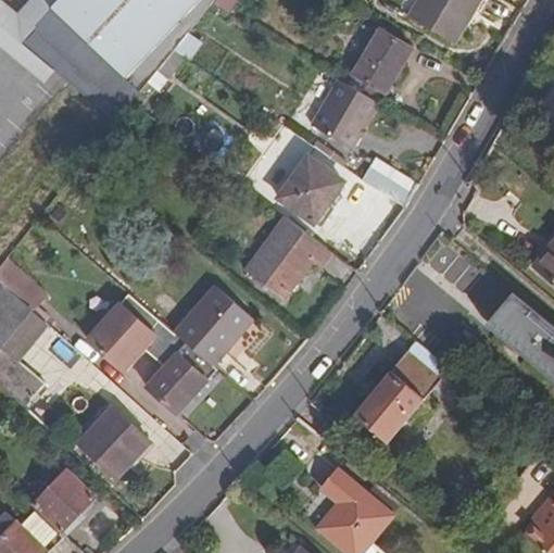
[(39,20),(57,0),(0,0),(0,42),(45,86),(61,70),(68,76),(84,61),(39,20)]
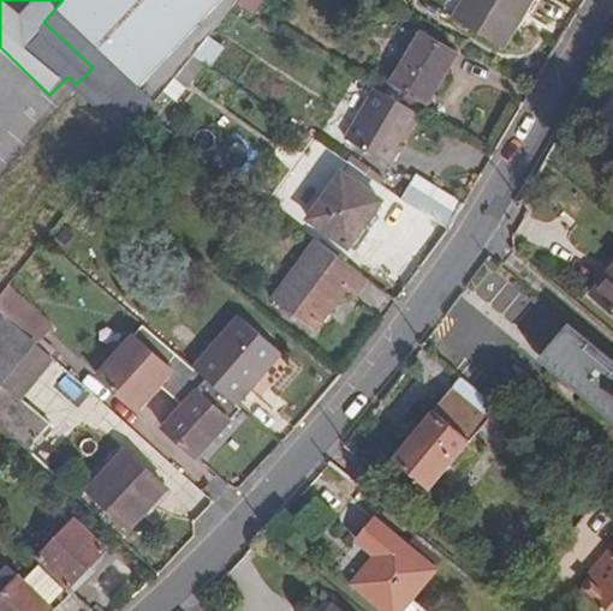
[(93,67),(134,105),(227,0),(63,0),(43,22),(93,67)]
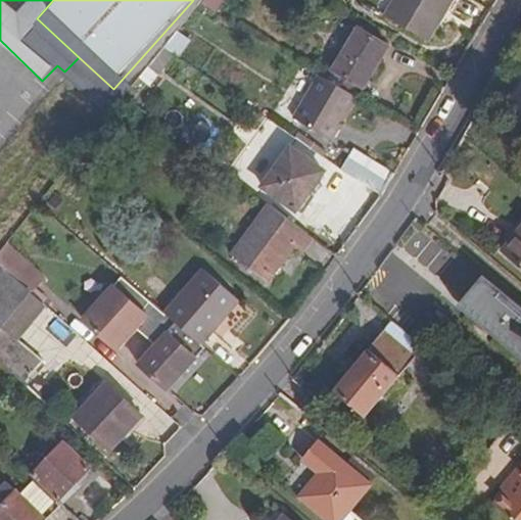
[(202,0),(202,1),(218,10),(223,0),(202,0)]
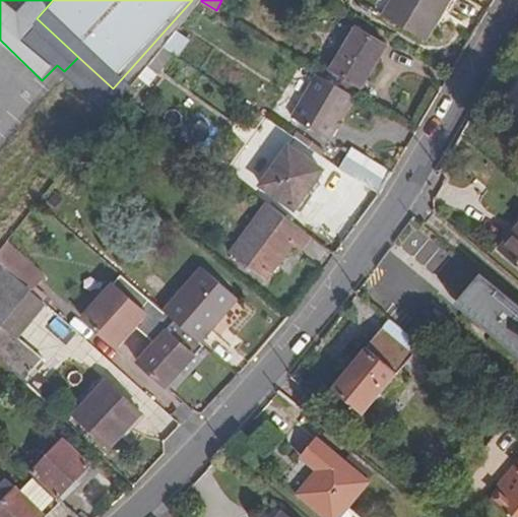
[(387,0),(381,12),(424,38),(446,0),(387,0)]
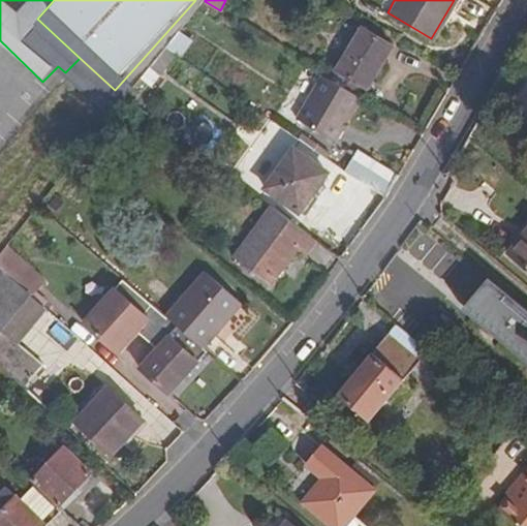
[(335,68),(365,86),(390,44),(360,26),(335,68)]
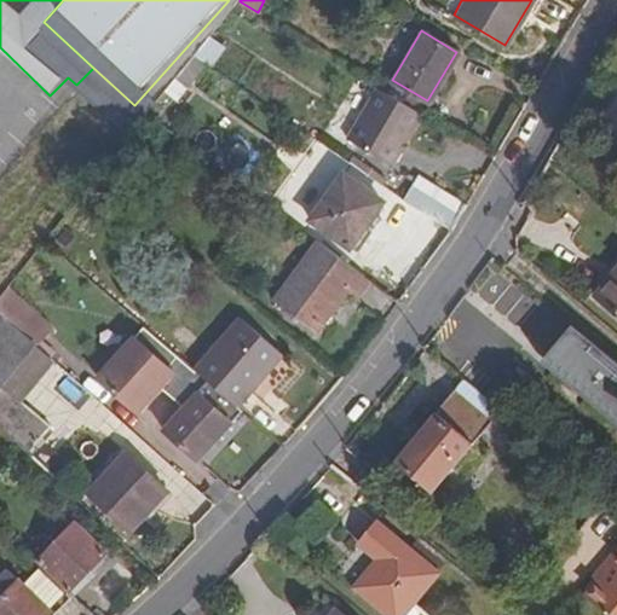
[(176,96),(221,45),(212,35),(165,86),(176,96)]
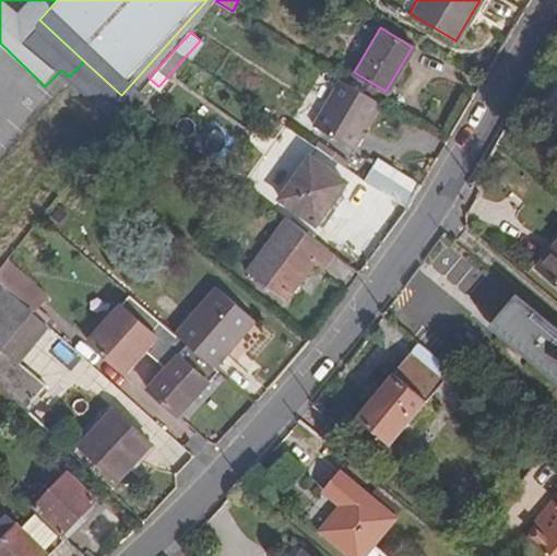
[(380,103),(340,79),(312,123),(353,146),(380,103)]
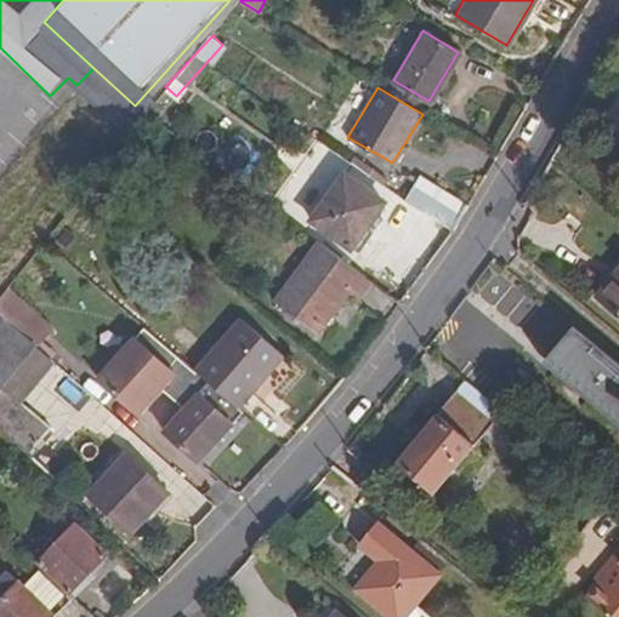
[(384,200),(341,171),(307,218),(348,247),(384,200)]
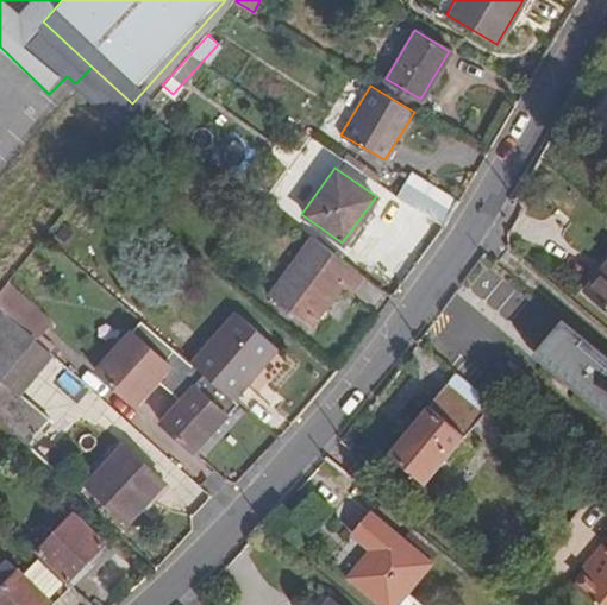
[(410,172),(396,195),(442,224),(456,200),(410,172)]
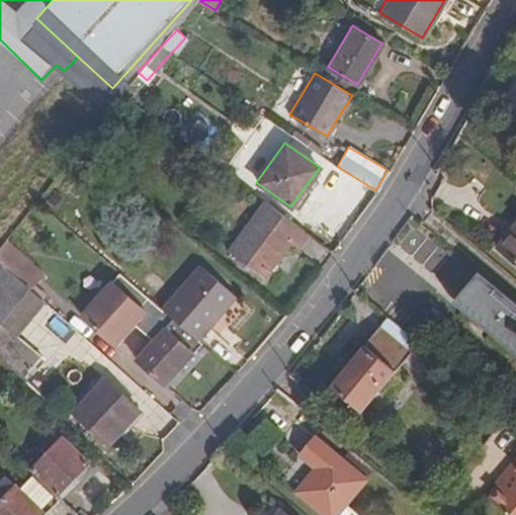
[(515,165),(515,158),(514,157),(505,167),(511,172),(515,165)]
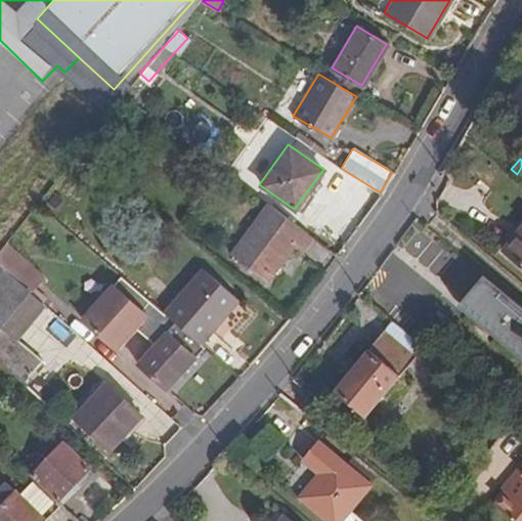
[(311,236),(267,204),(230,253),(265,279),(292,244),(301,249),(311,236)]
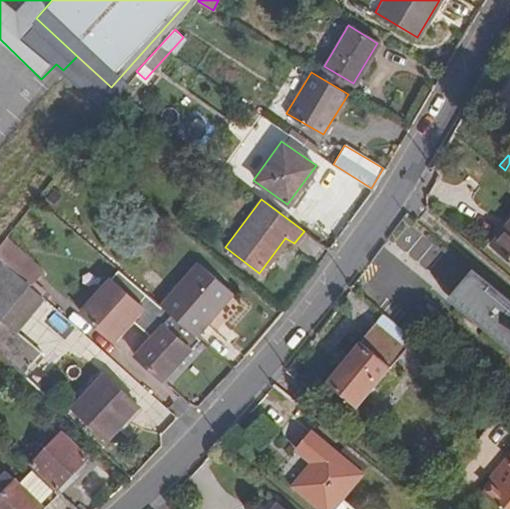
[(509,258),(509,219),(491,242),(509,258)]
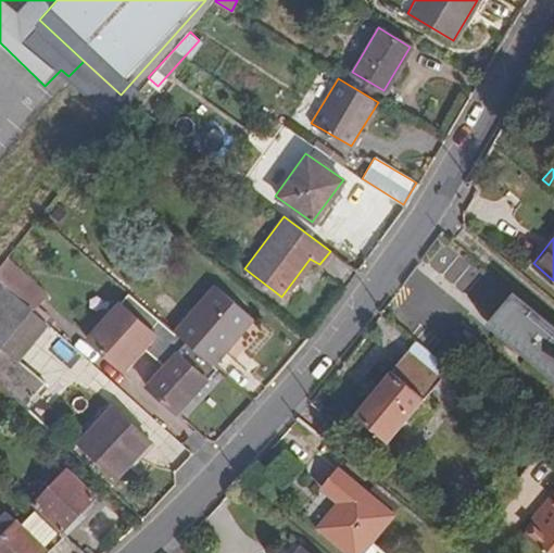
[(4,258),(0,263),(0,280),(29,306),(30,309),(43,292),(4,258)]
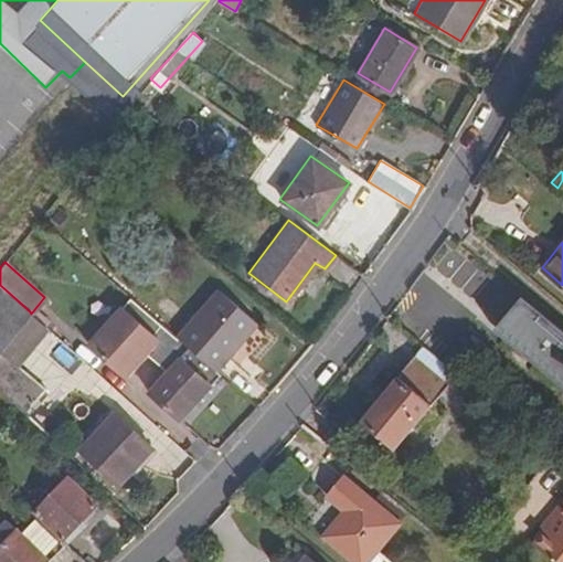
[(562,384),(562,328),(538,307),(521,328),(506,315),(522,295),(491,269),(464,303),(542,368),(553,354),(560,360),(549,373),(562,384)]
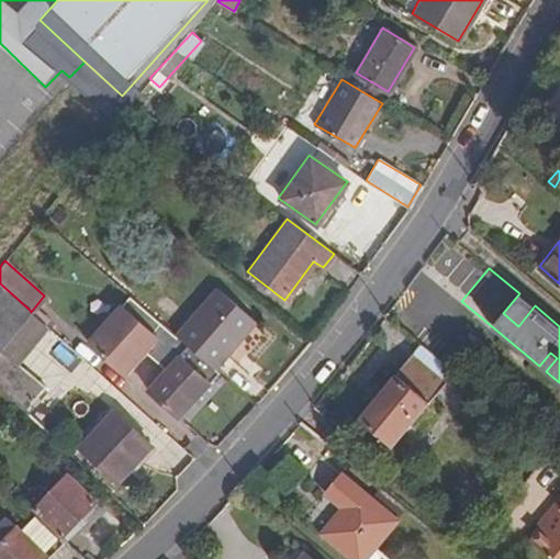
[(0,345),(30,310),(0,283),(0,345)]
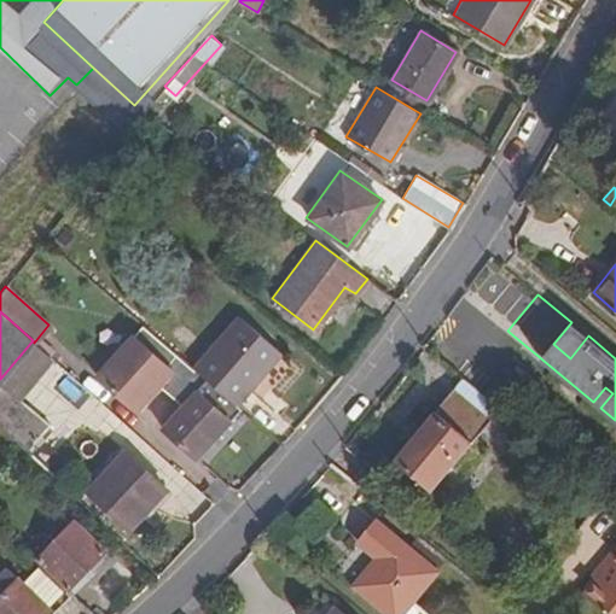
[(238,316),(193,368),(236,404),(278,351),(238,316)]
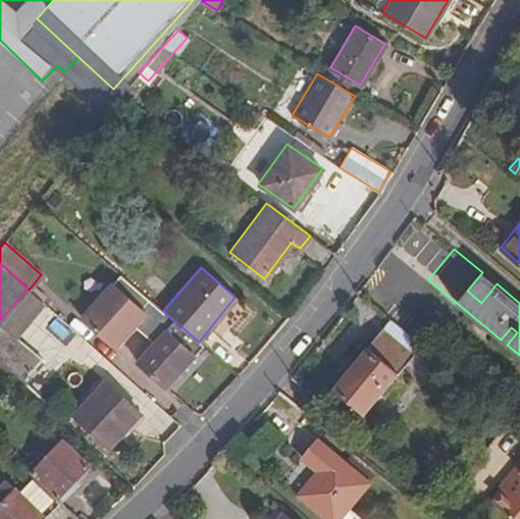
[(497,283),(482,272),(467,291),(481,303),(497,283)]
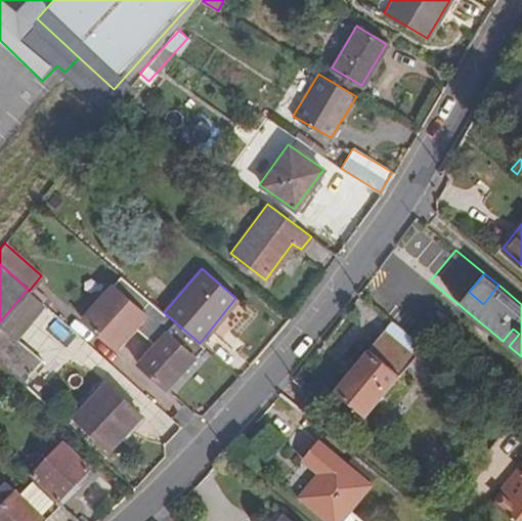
[(200,343),(164,312),(121,276),(113,285),(110,284),(78,320),(112,350),(117,344),(143,314),(164,333),(138,362),(166,387),(203,346),(200,343)]
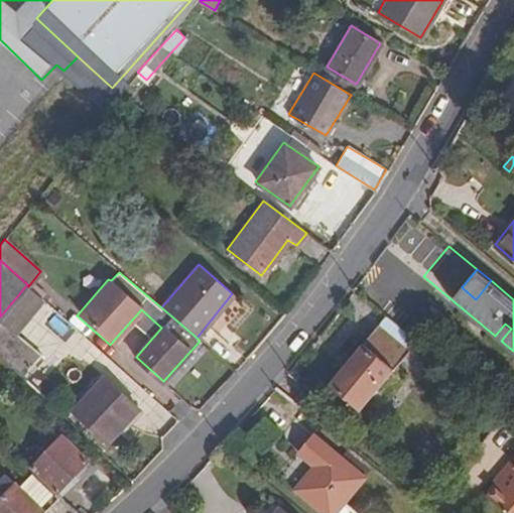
[(41,297),(28,286),(27,284),(0,316),(0,322),(12,332),(41,297)]
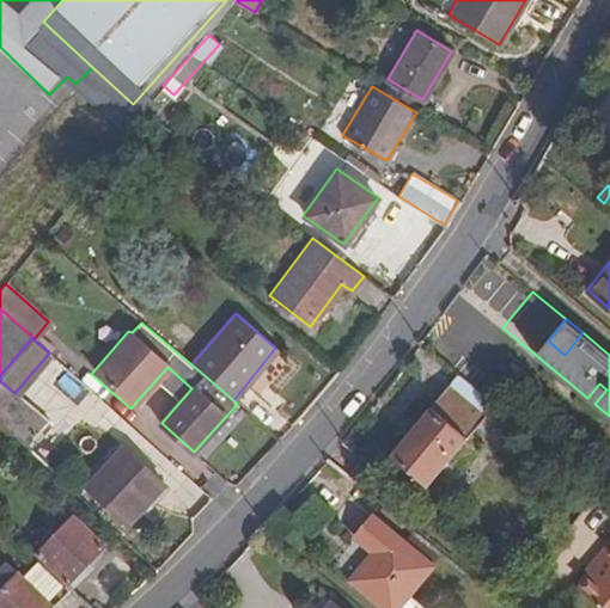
[(136,401),(162,423),(191,388),(168,367),(136,401)]
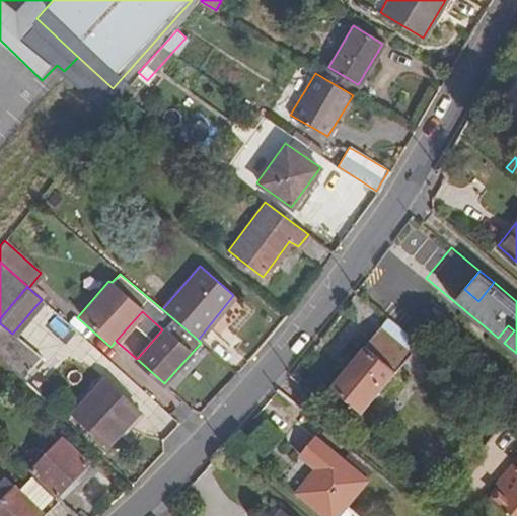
[(395,368),(418,341),(388,315),(364,343),(366,344),(331,383),(360,408),(394,367),(395,368)]
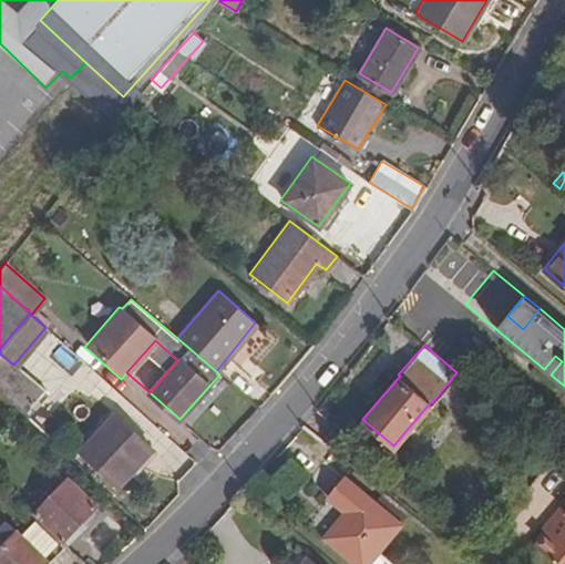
[(13,365),(0,354),(0,389),(24,413),(45,388),(13,365)]
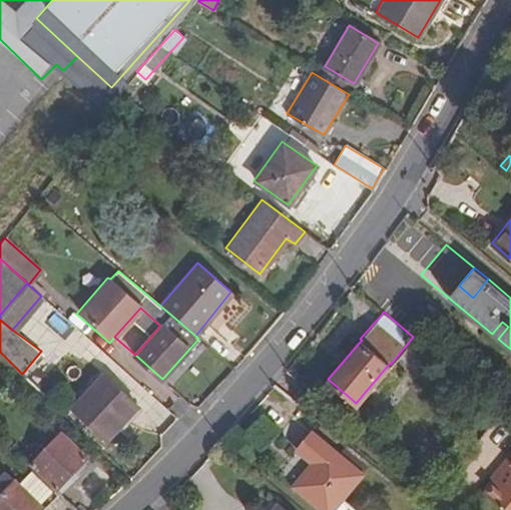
[(71,407),(106,440),(136,407),(101,374),(71,407)]
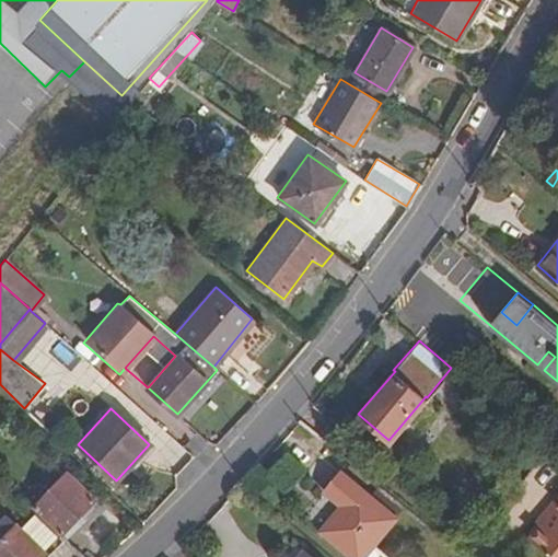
[(351,556),(358,556),(393,517),(339,472),(324,491),(339,505),(320,530),(351,556)]
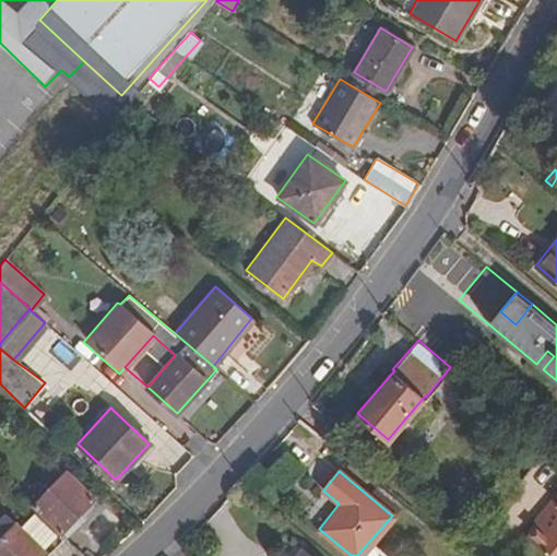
[(33,505),(60,530),(92,496),(66,472),(33,505)]
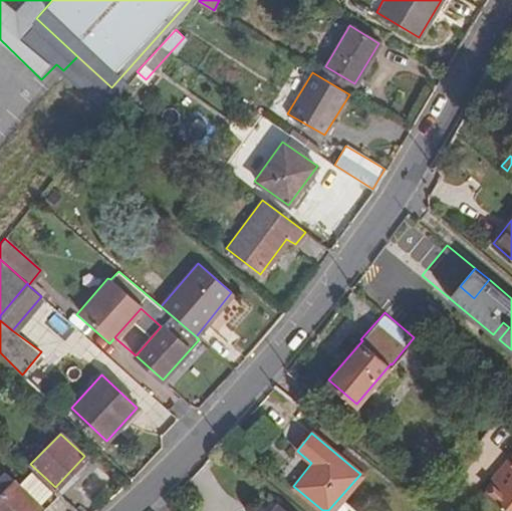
[(511,461),(511,464),(507,470),(486,494),(505,510),(511,510),(511,456),(510,460),(511,461)]
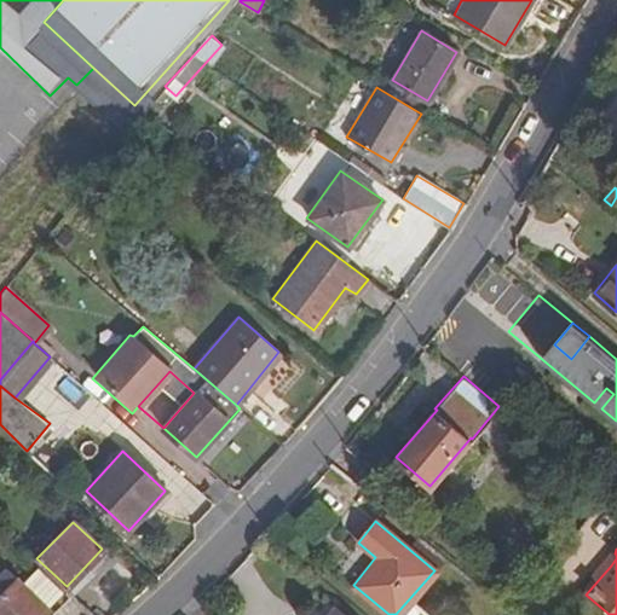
[(606,562),(611,566),(616,558),(616,555),(615,553),(606,562)]
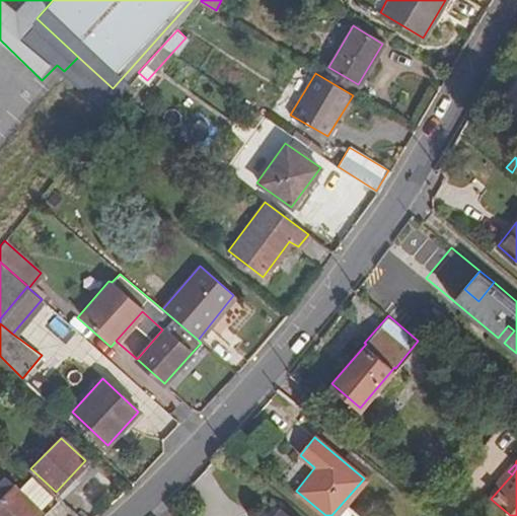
[(58,500),(31,474),(18,488),(15,486),(0,500),(0,515),(38,515),(43,512),(45,514),(58,500)]
